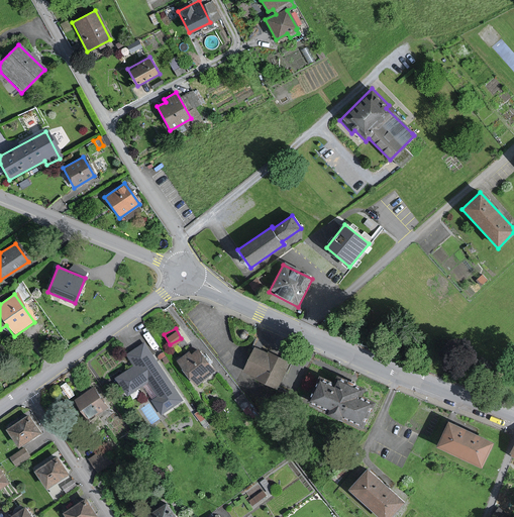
[(181,400),(140,343),(123,355),(131,367),(113,379),(125,397),(144,383),(155,397),(149,401),(160,415),(181,400)]
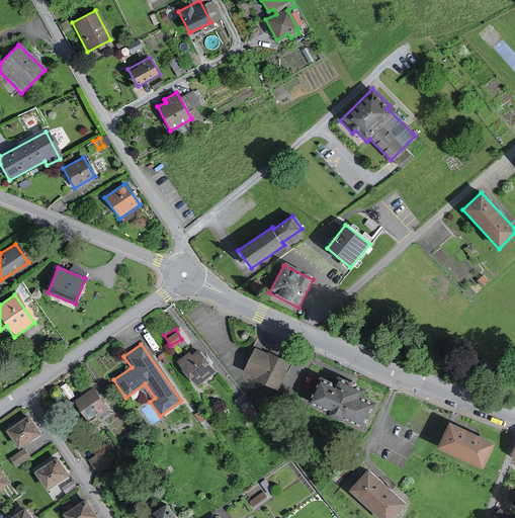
[(277,390),(289,361),(268,352),(267,354),(253,348),(242,373),(277,390)]
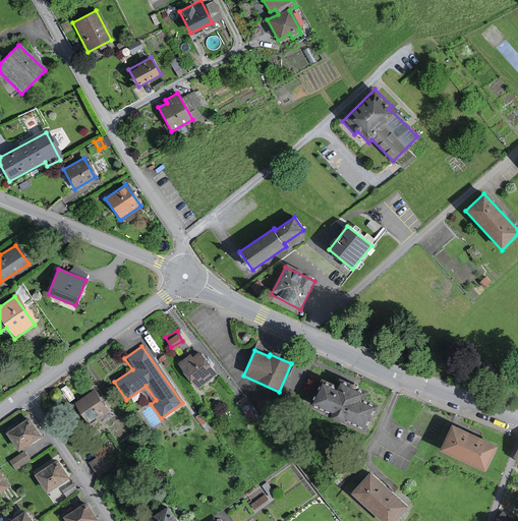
[(214,374),(196,354),(191,357),(188,354),(176,364),(197,389),(214,374)]
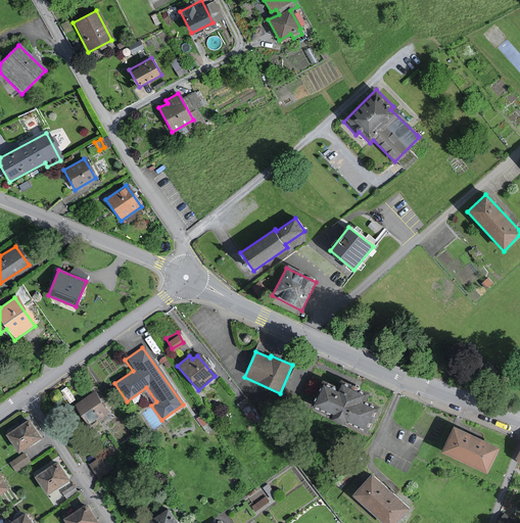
[(363,405),(367,395),(342,384),(339,392),(325,386),(317,406),(335,414),(332,419),(347,425),(349,420),(368,428),(376,410),(363,405)]
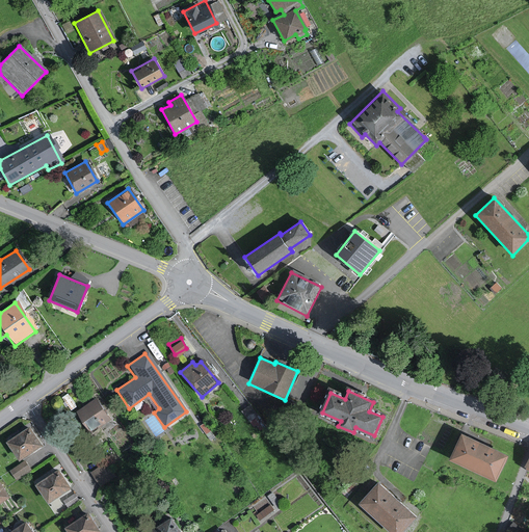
[(108,419),(94,399),(76,411),(90,432),(108,419)]
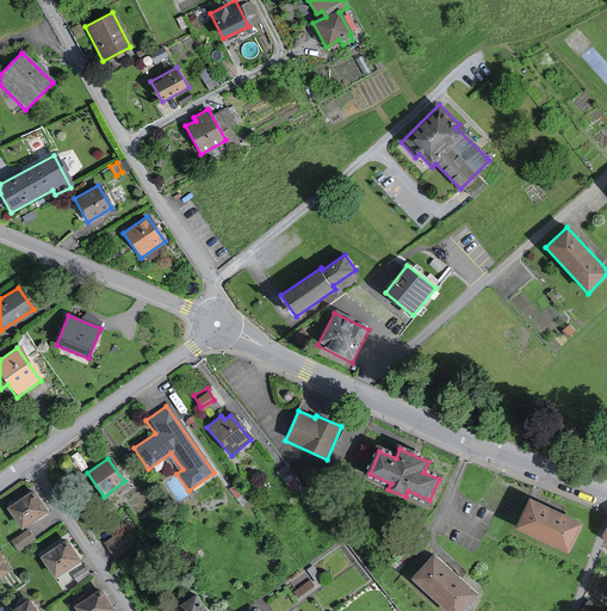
[(162,480),(174,499),(185,492),(172,473),(162,480)]
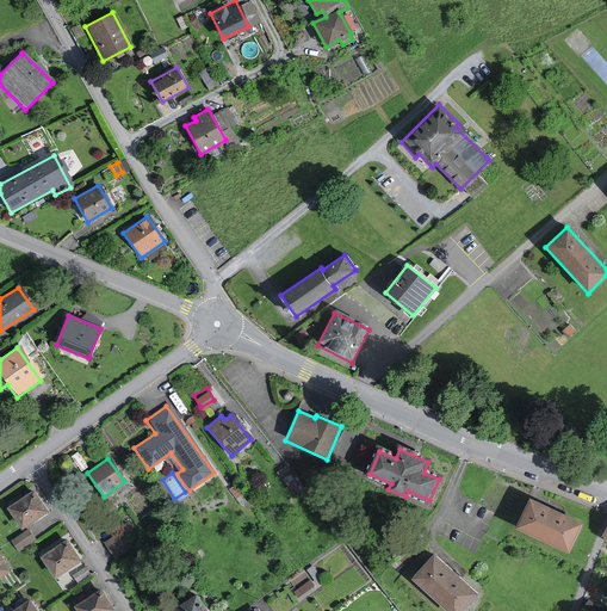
[(48,512),(32,489),(6,508),(22,531),(48,512)]
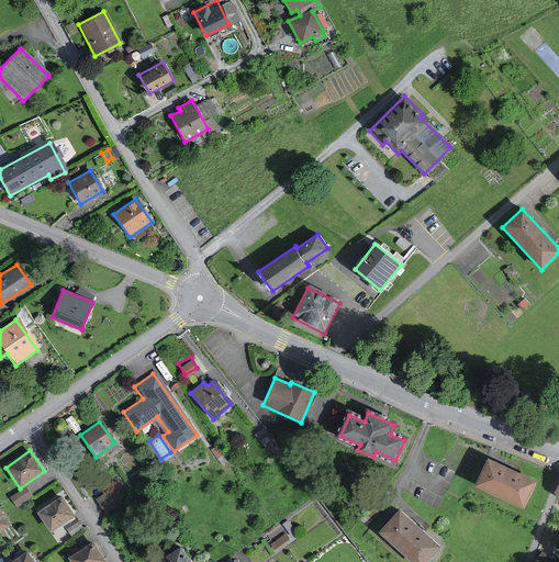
[(487,460),(476,485),(523,506),(534,481),(487,460)]
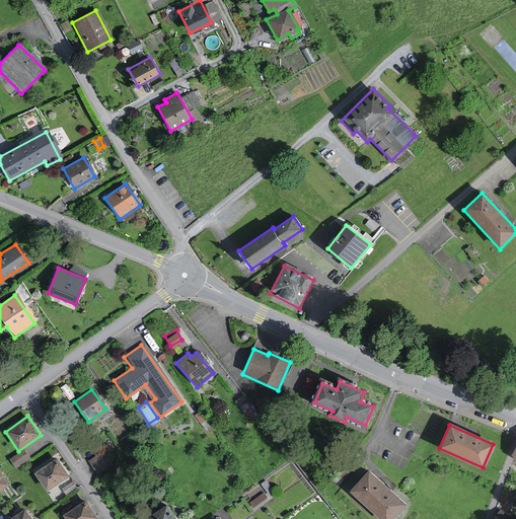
[(27,459),(21,450),(7,460),(13,469),(27,459)]
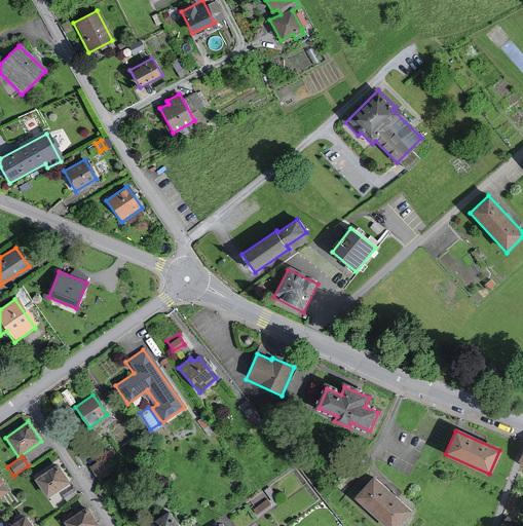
[(110,471),(102,458),(89,467),(98,479),(110,471)]
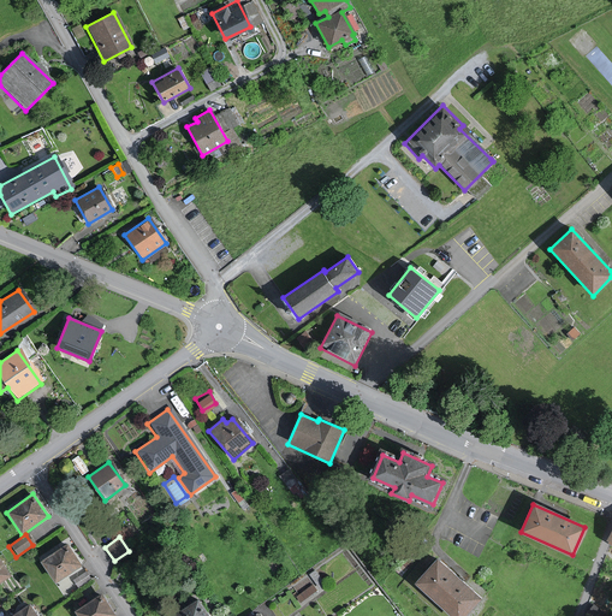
[(81,566),(66,544),(41,561),(55,584),(81,566)]
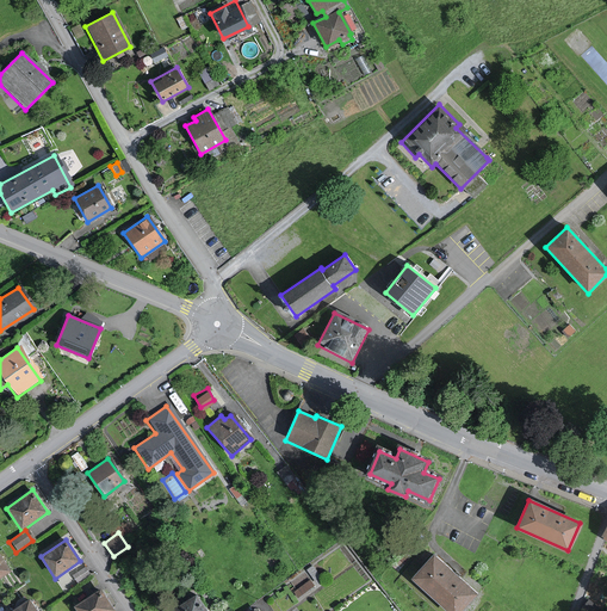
[(0,578),(11,572),(0,556),(0,578)]
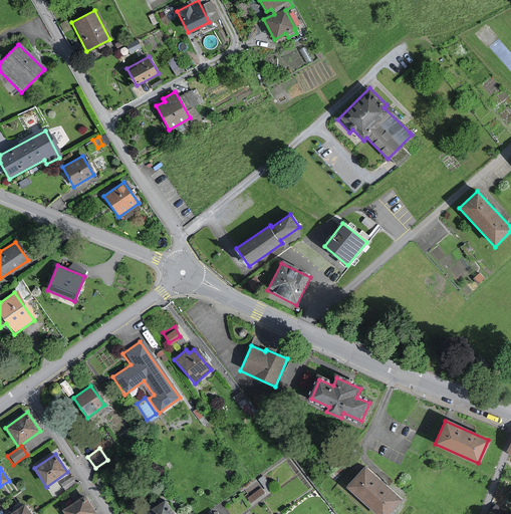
[(389,513),(402,501),(365,468),(347,487),(375,513),(389,513)]
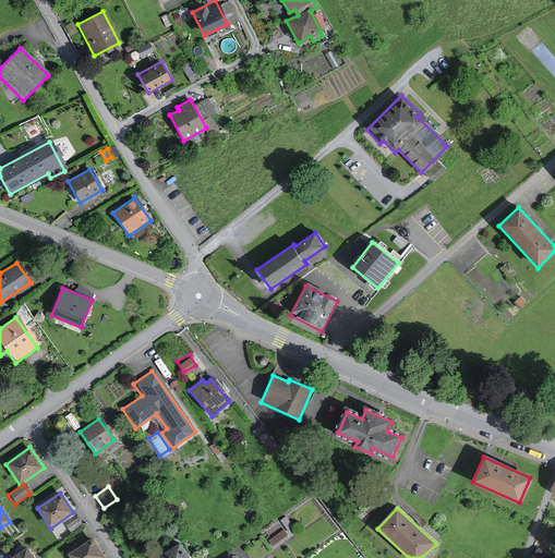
[(80,523),(75,519),(65,525),(69,531),(80,523)]
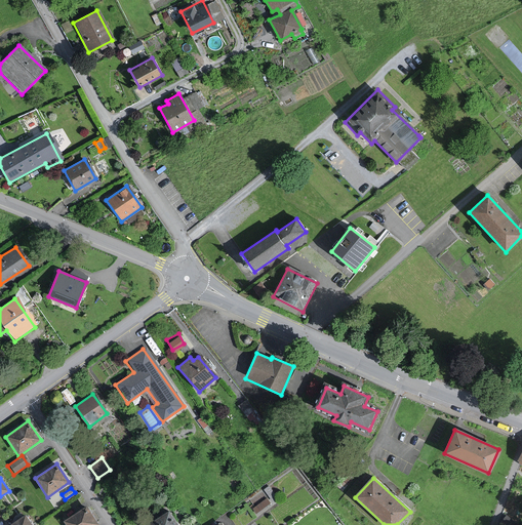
[(259,488),(245,497),(254,511),(269,500),(259,488)]
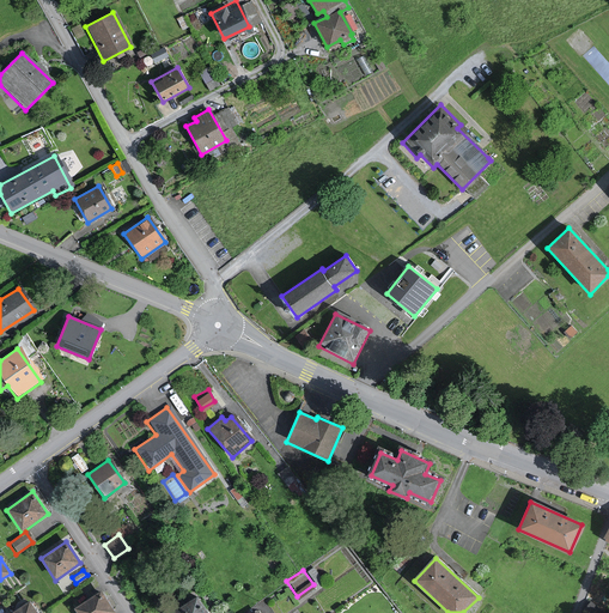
[(114,612),(101,592),(74,608),(77,612),(114,612)]
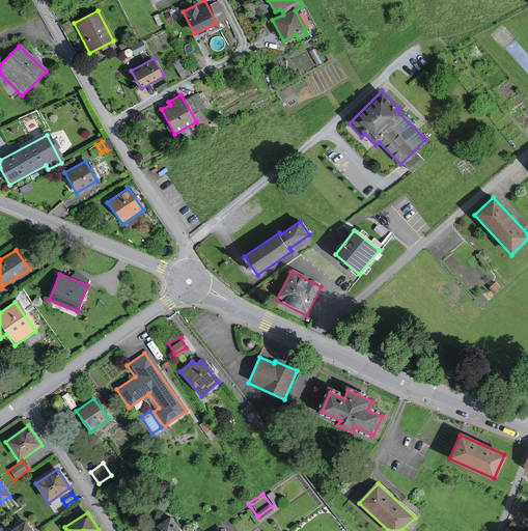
[(178,530),(170,518),(150,530),(178,530)]
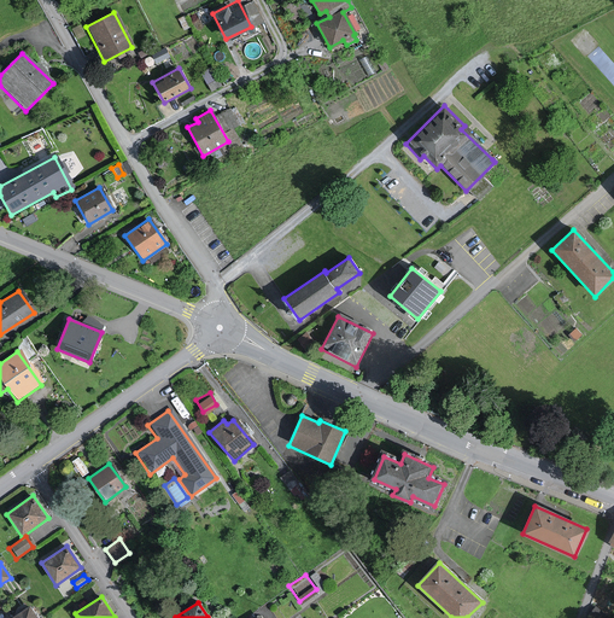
[(36,617),(29,607),(12,617),(36,617)]
